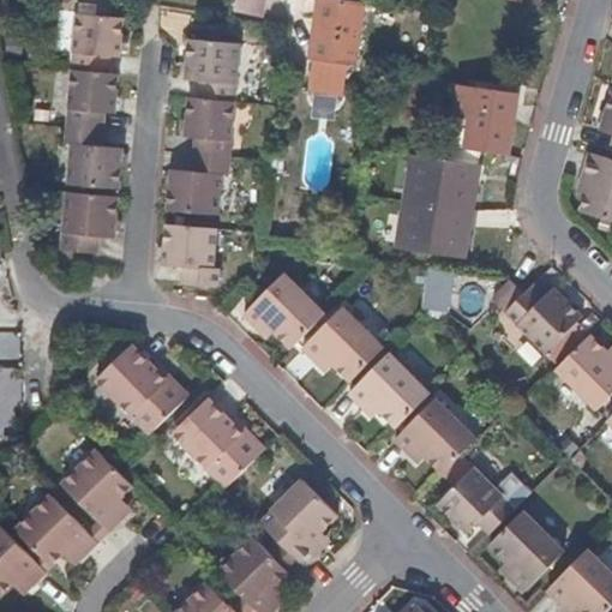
[(264,18),(267,0),(237,0),(235,13),(264,18)]
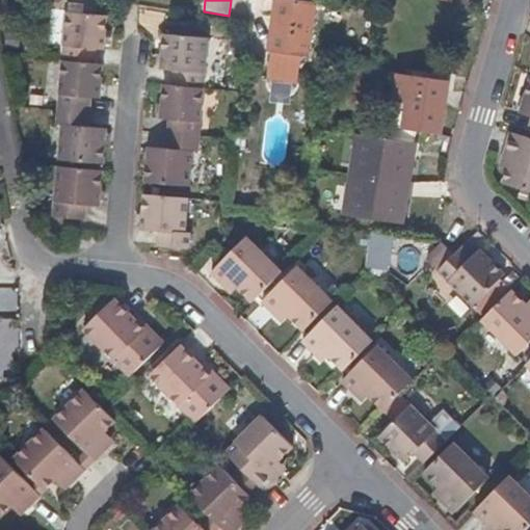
[(311,4),(274,1),(268,51),(307,55),(311,4)]
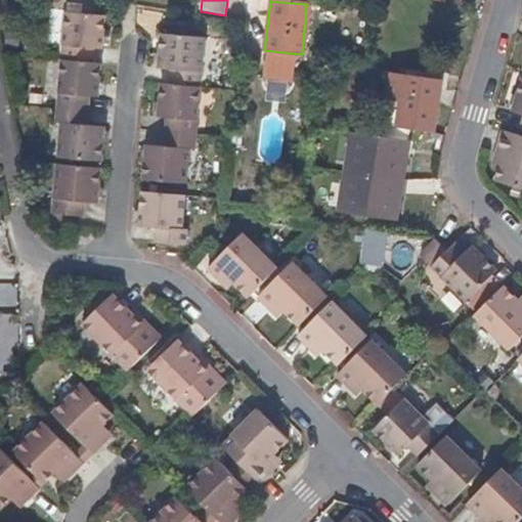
[(61,10),(56,60),(91,63),(93,49),(101,50),(104,15),(61,10)]
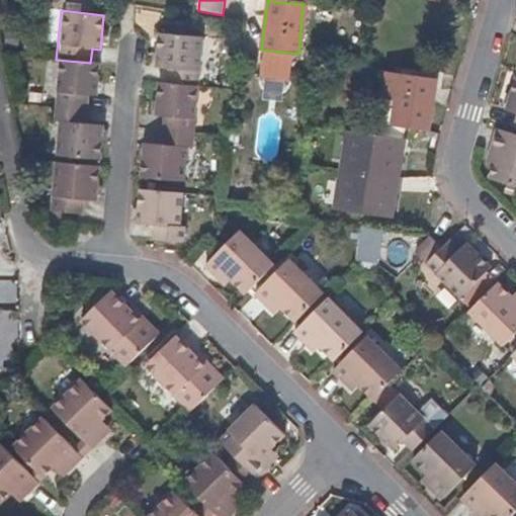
[(20,31),(6,30),(4,47),(18,48),(20,31)]
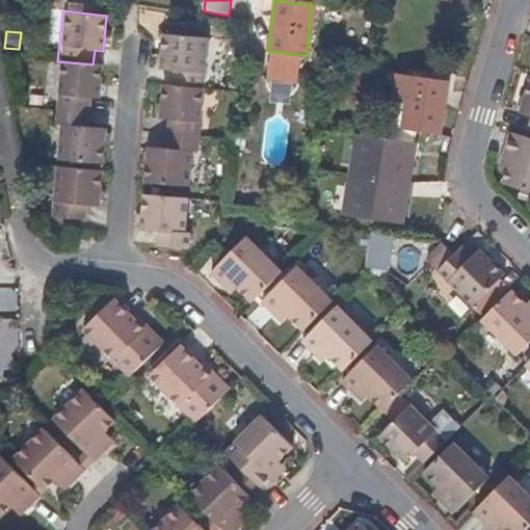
[(169,86),(202,89),(206,43),(165,38),(163,72),(170,73),(169,86)]
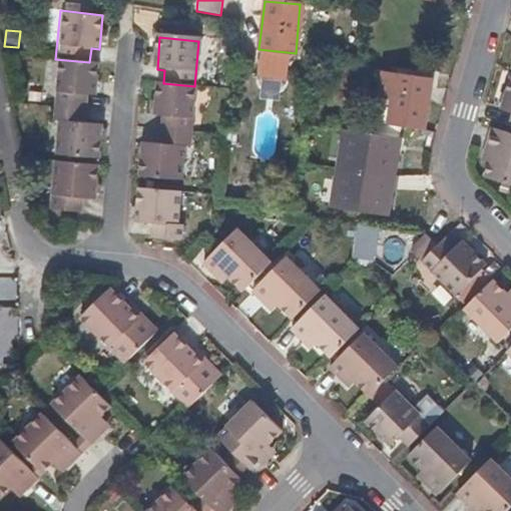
[(89,62),(55,59),(52,90),(51,105),(59,106),(84,108),(86,95),(94,96),(97,62),(89,62)]
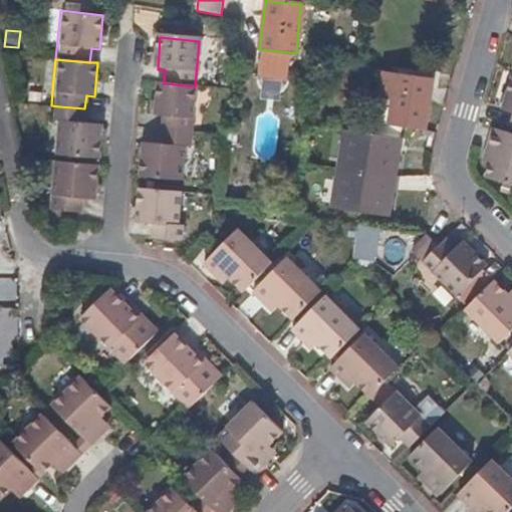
[(372,132),(348,130),(335,205),(390,214),(405,125),(426,128),(433,77),(381,69),(372,132)]
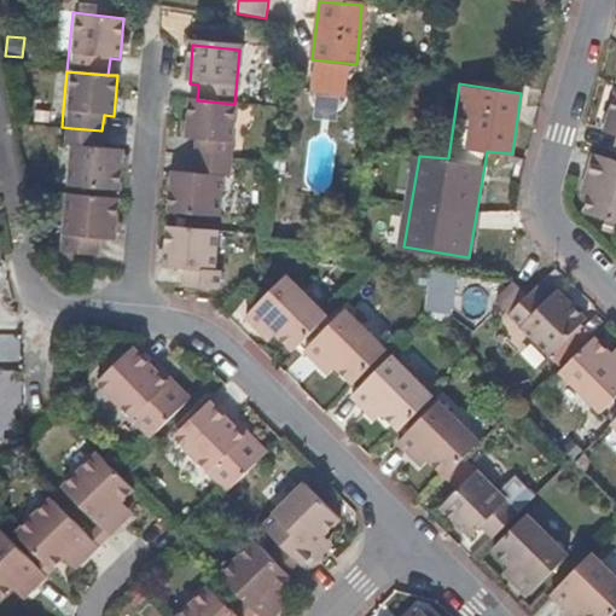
[(615,135),(611,151),(615,152),(615,89),(614,89),(602,132),(615,135)]
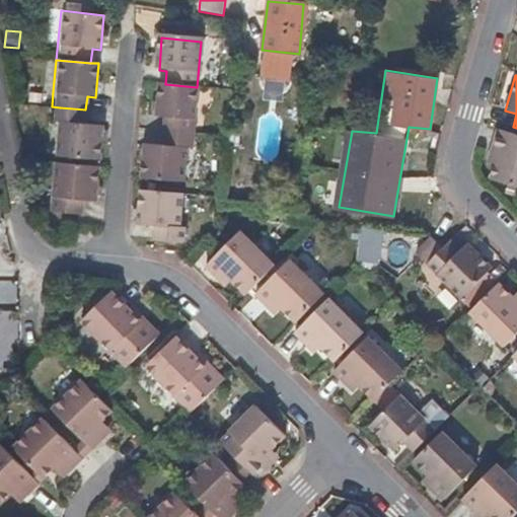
[(192,134),(197,87),(165,84),(156,84),(153,118),(161,119),(160,131),(192,134)]
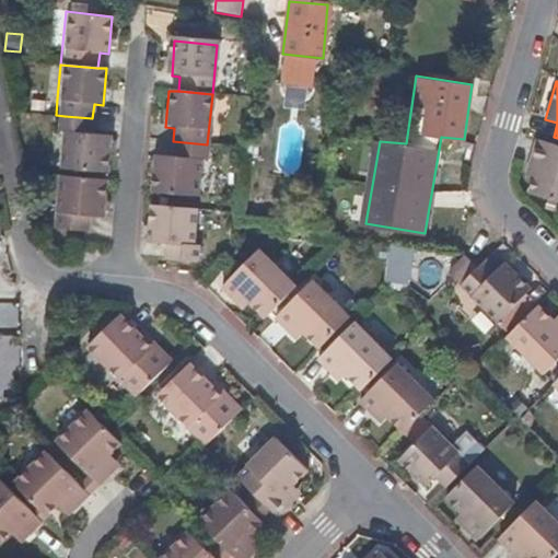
[(92,118),(65,116),(61,169),(107,173),(112,138),(91,136),(92,118)]
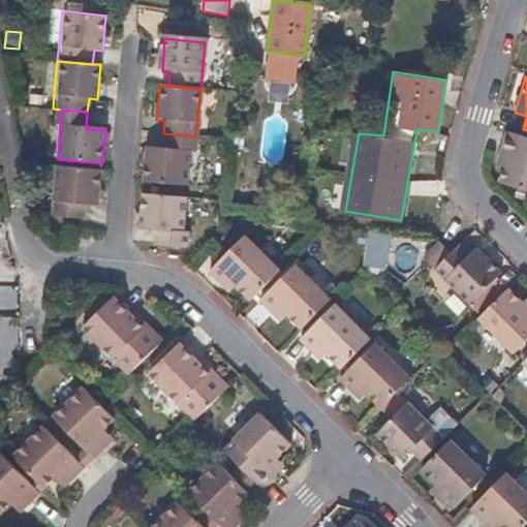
[(189,188),(195,136),(163,133),(162,149),(149,149),(145,184),(189,188)]
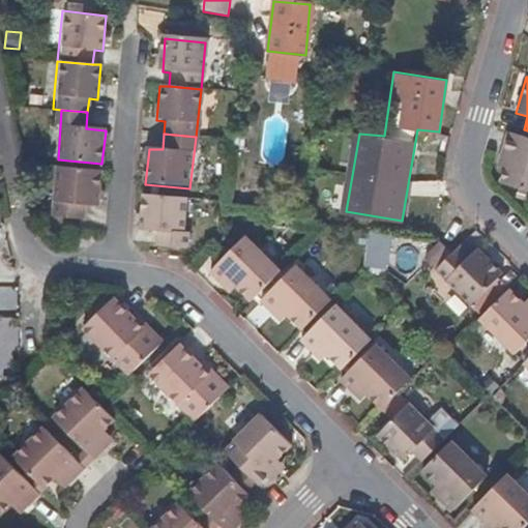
[(527,141),(504,136),(500,153),(506,155),(503,167),(500,182),(527,189),(527,141)]
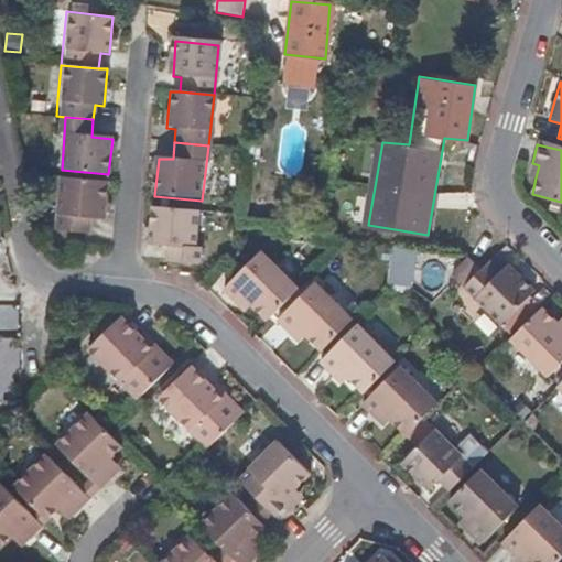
[(539,165),(532,163),(529,175),(536,177),(539,165)]
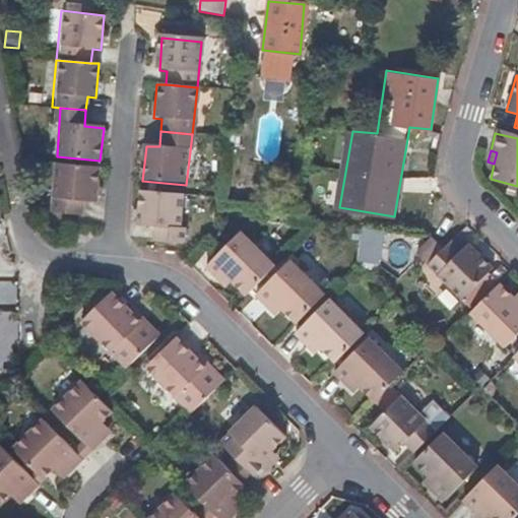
[(99,167),(55,162),(50,211),(79,214),(81,200),(94,200),(99,167)]
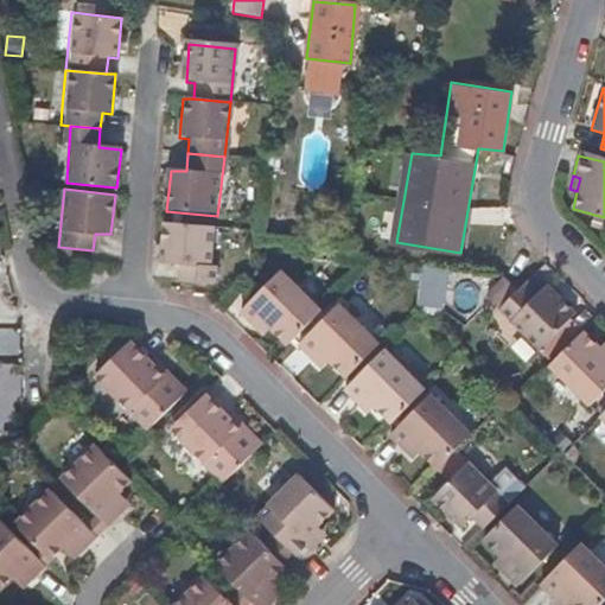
[(210,285),(217,227),(174,223),(173,239),(164,239),(159,280),(210,285)]
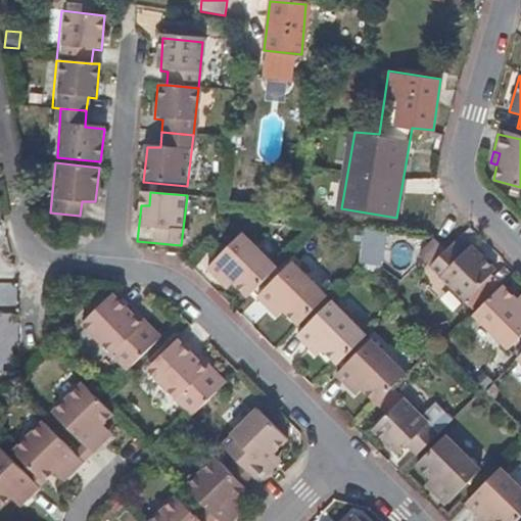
[(257,285),(285,256),(250,221),(216,257),(227,268),(233,262),(243,271),(257,285)]
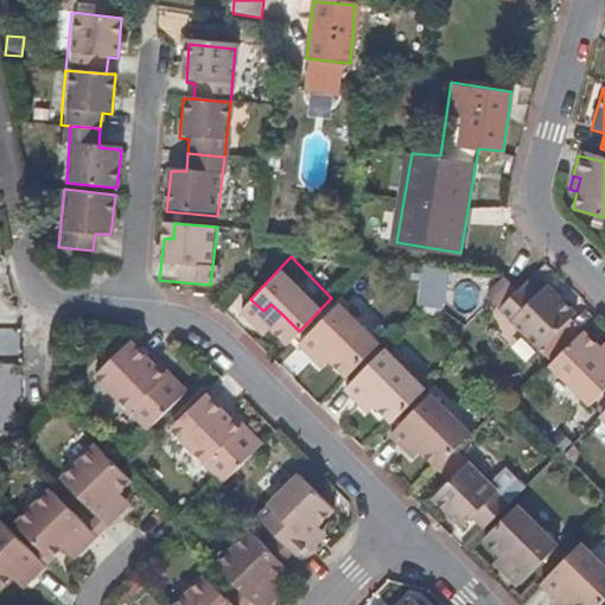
[(418,306),(446,311),(452,271),(424,267),(418,306)]
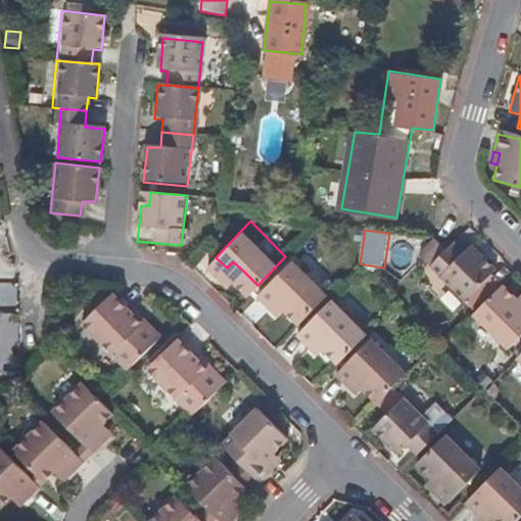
[(462,233),(446,249),(431,264),(465,297),(475,287),(489,274),(498,266),(473,242),(472,243),(462,233)]
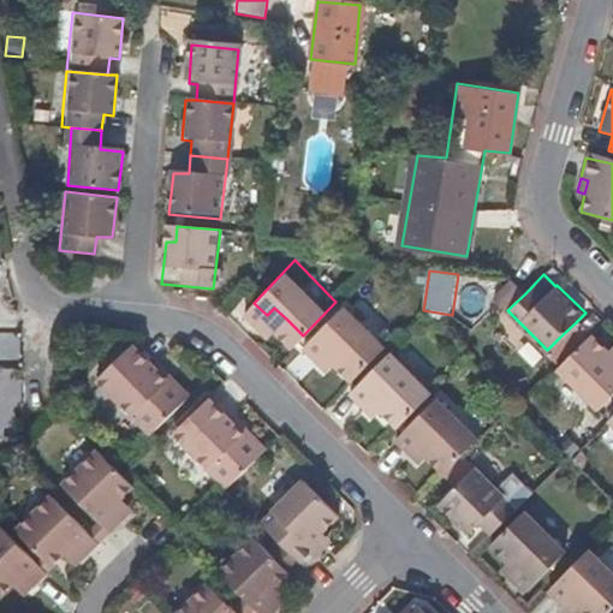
[(525,293),(512,281),(495,298),(507,310),(525,293)]
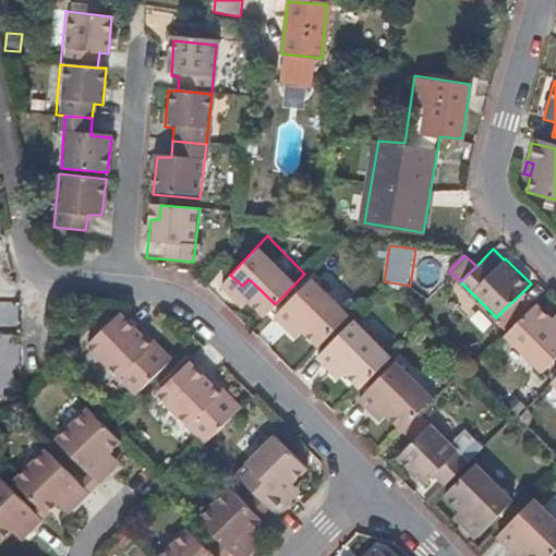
[(300,330),(316,346),(346,315),(309,278),(272,315),(285,328),(290,322),(300,330)]
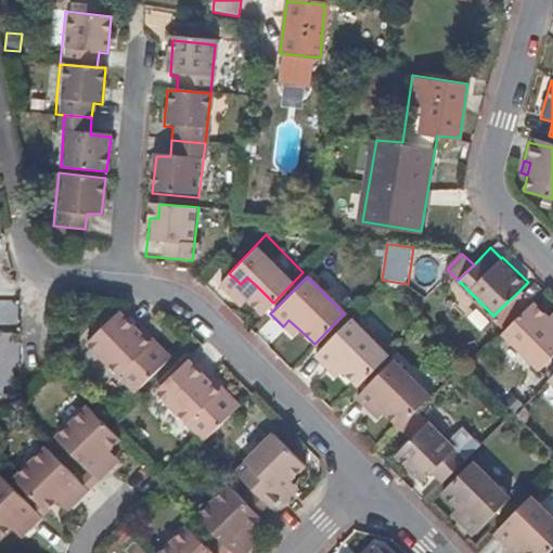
[(251,294),(258,287),(247,278),(241,284),(251,294)]
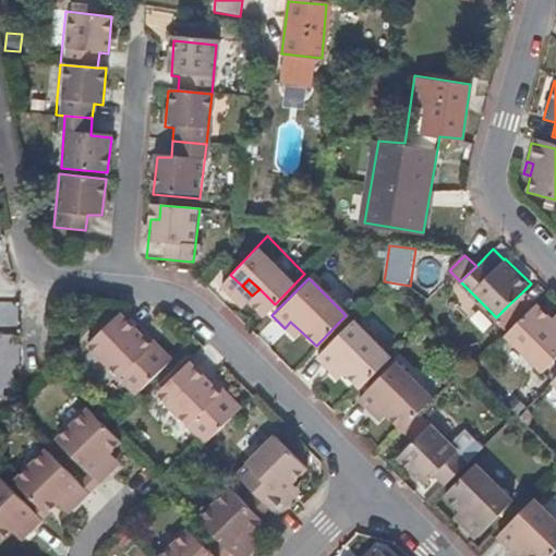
[(527,297),(522,292),(507,306),(512,311),(527,297)]
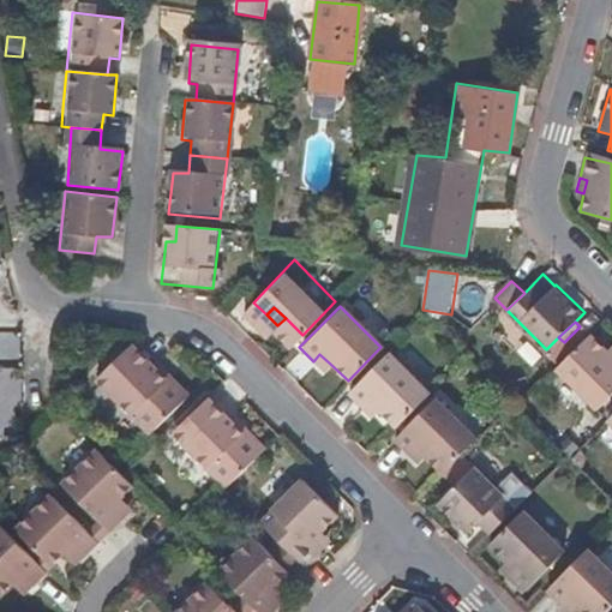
[(580,327),(564,342),(573,352),(588,336),(580,327)]
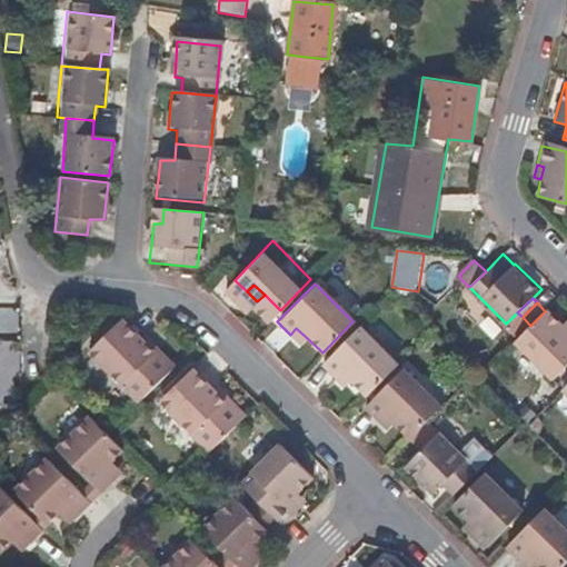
[(530,326),(515,340),(553,378),(566,364),(566,329),(561,324),(547,308),(545,311),(530,326)]
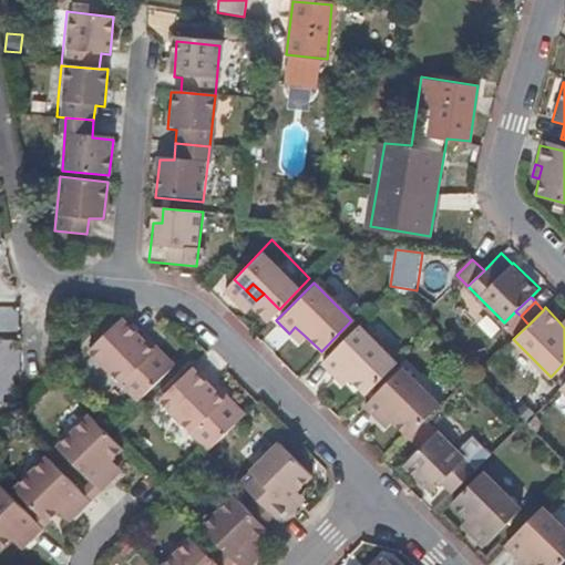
[(85,350),(135,401),(170,368),(137,337),(119,318),(85,350)]
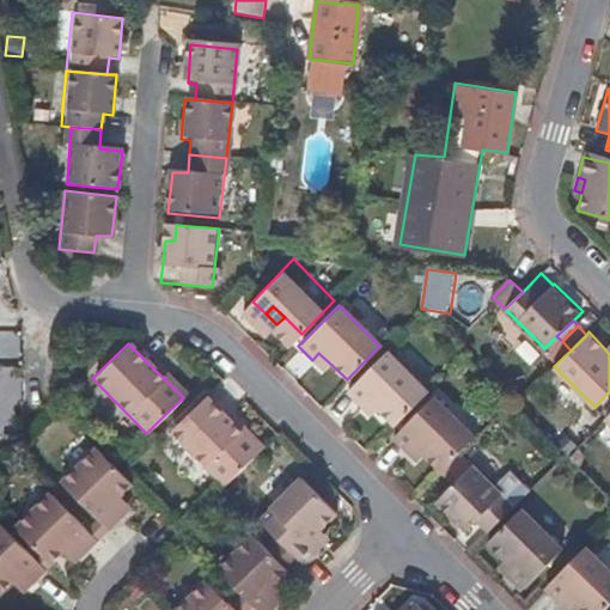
[(376,410),(392,427),(426,392),(385,351),(345,392),(358,407),(365,400),(376,410)]
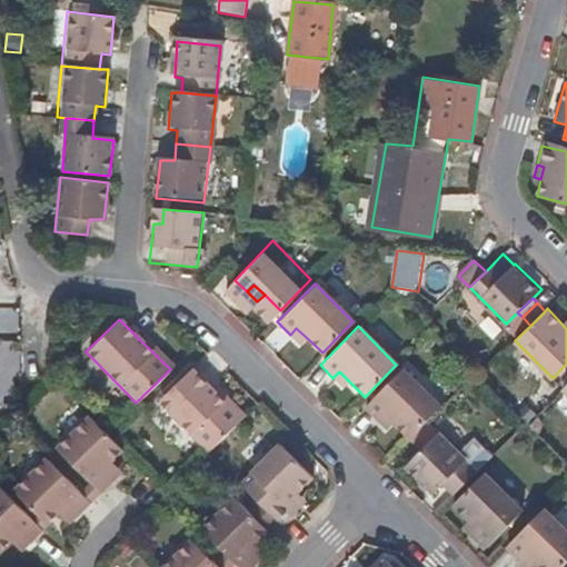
[(299,344),(306,337),(296,328),(290,335),(299,344)]
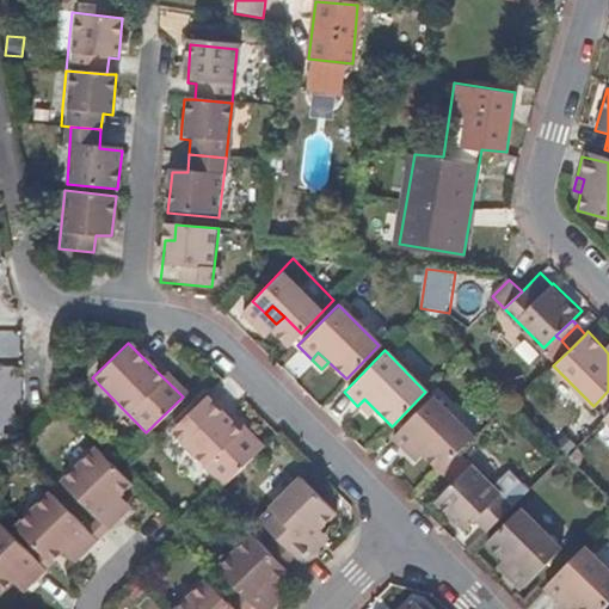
[(183,397),(186,392),(153,360),(148,363),(183,397)]
